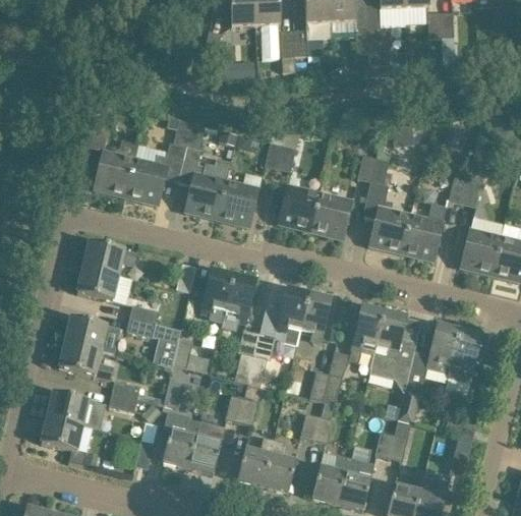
[(229,0),(229,2),(230,26),(254,25),(252,0),(229,0)]
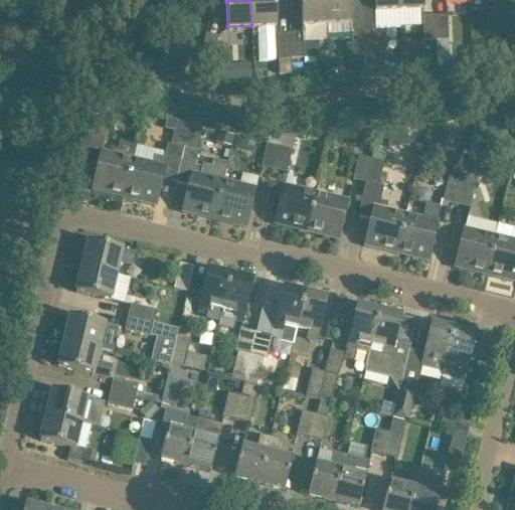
[(249,0),(251,25),(277,24),(275,0),(249,0)]
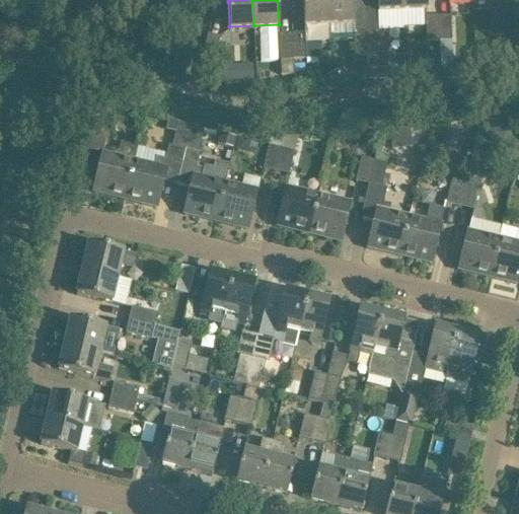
[(301,0),(303,23),(327,22),(326,0),(301,0)]
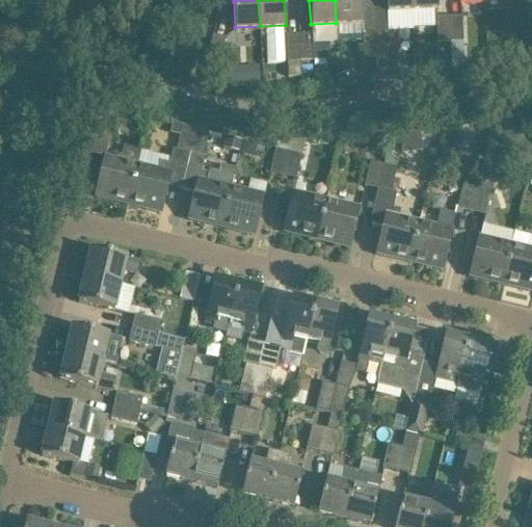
[(335,0),(336,23),(362,22),(360,0),(335,0)]
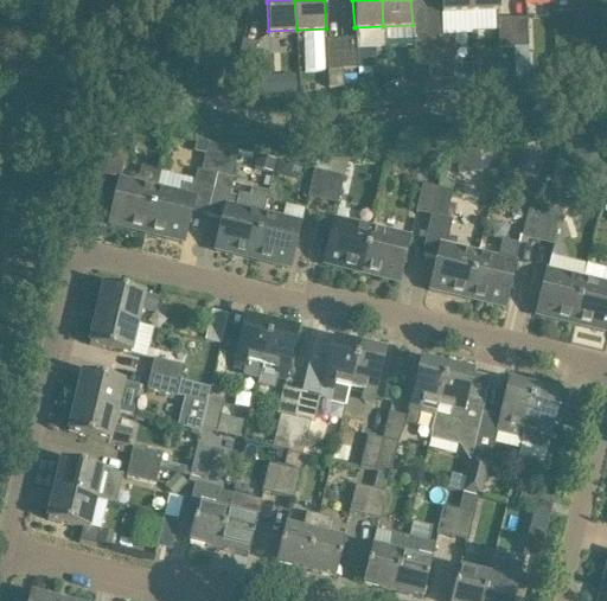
[(440,0),(441,11),(470,10),(468,0),(440,0)]
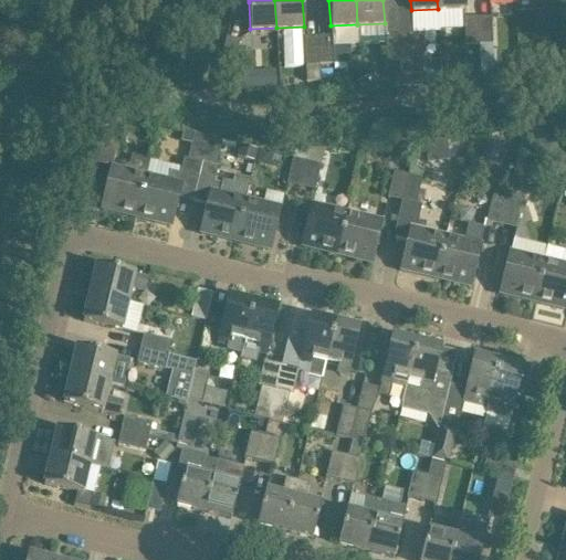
[(437,0),(438,9),(465,8),(464,0),(437,0)]
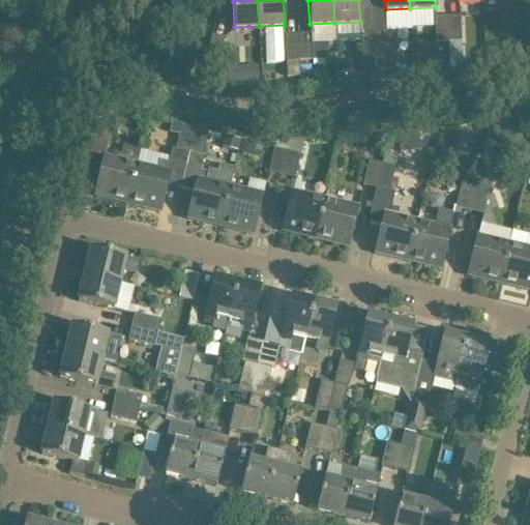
[(508,36),(523,15),(511,7),(497,29),(508,36)]
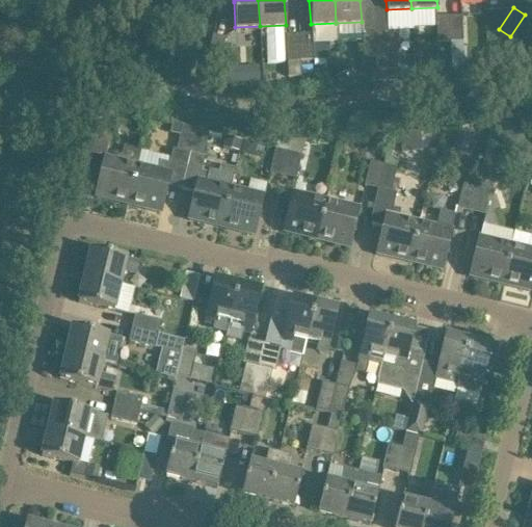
[(449,40),(448,12),(435,14),(436,40),(449,40)]
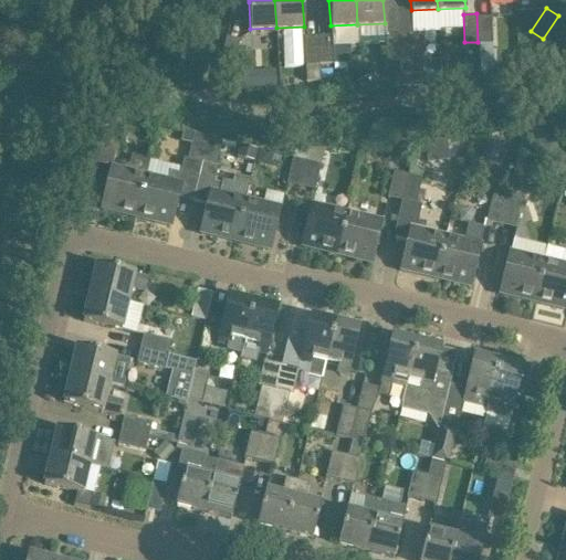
[(491,13),(477,13),(478,42),(491,41),(491,13)]
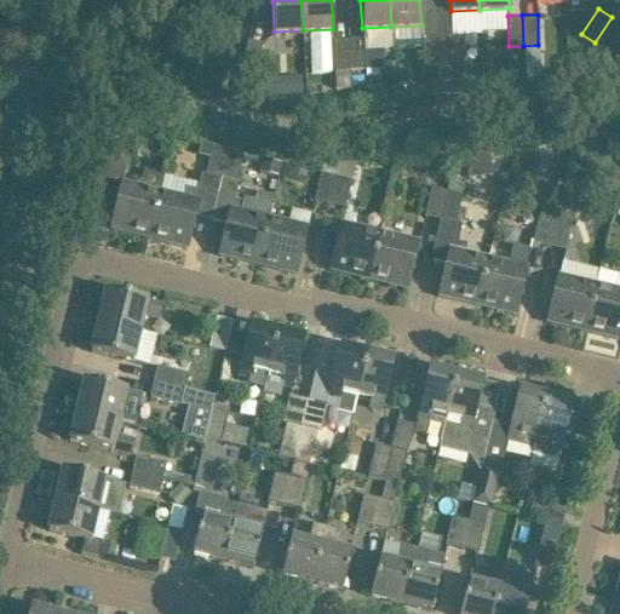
[(460,30),(452,32),(436,32),(438,62),(438,78),(461,76),(460,30)]
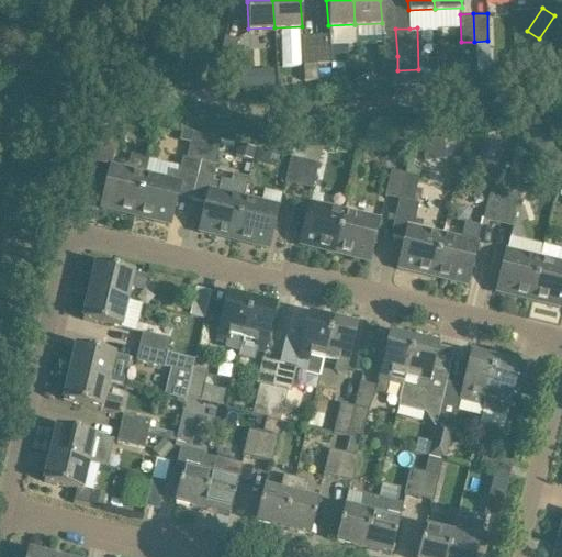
[(383,57),(397,56),(395,29),(382,29),(383,57)]
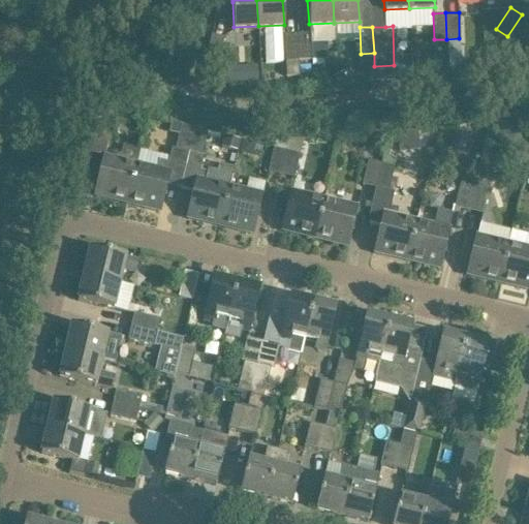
[(297,30),(284,30),(285,71),(298,71),(297,30)]
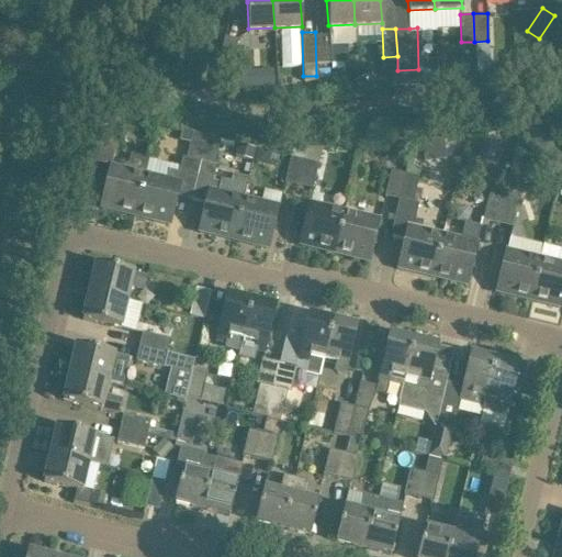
[(329,58),(328,32),(315,32),(316,59),(316,76),(330,75),(329,58)]
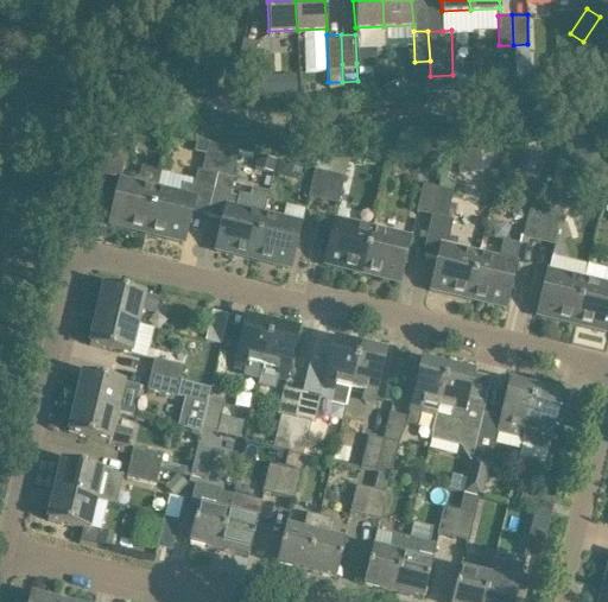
[(236,65),(251,68),(257,39),(242,36),(236,65)]
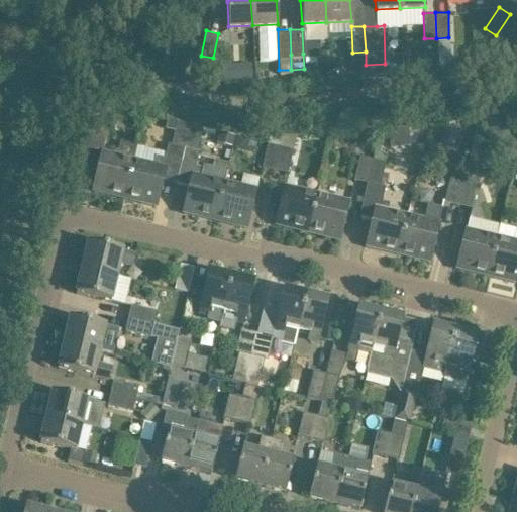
[(237,60),(237,77),(251,77),(251,59),(237,60)]
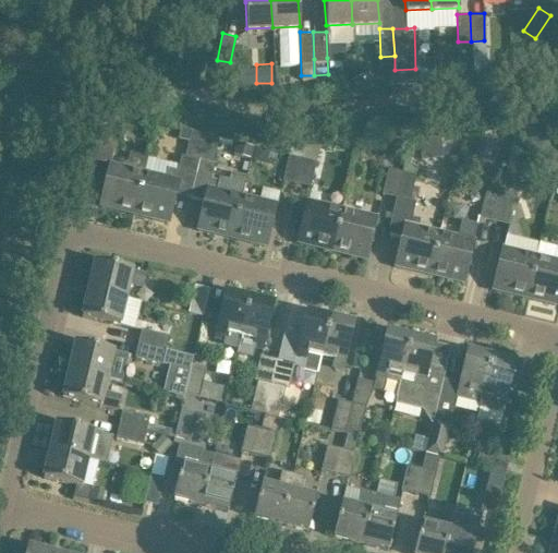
[(119,111),(106,107),(99,133),(112,136),(119,111)]
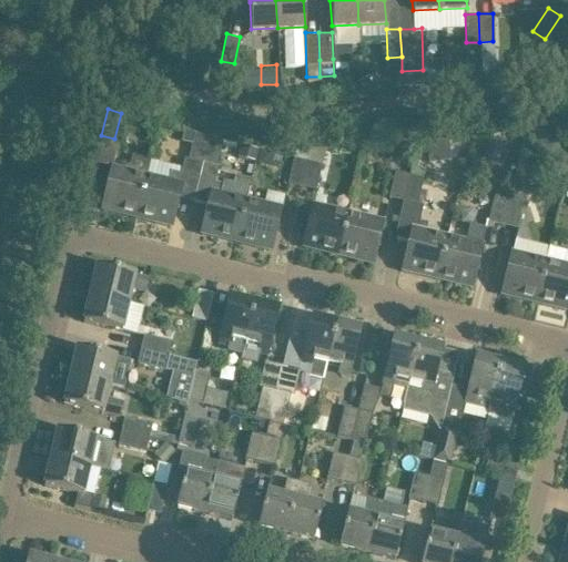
[(210,134),(194,130),(188,155),(203,160),(210,134)]
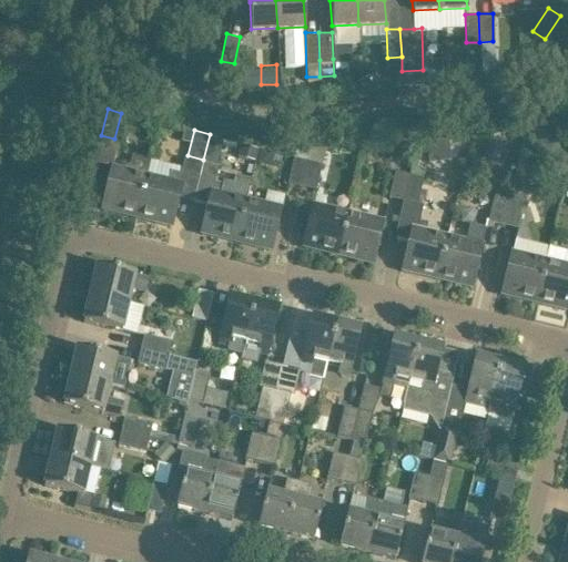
[(216,163),(223,136),(210,134),(203,160),(216,163)]
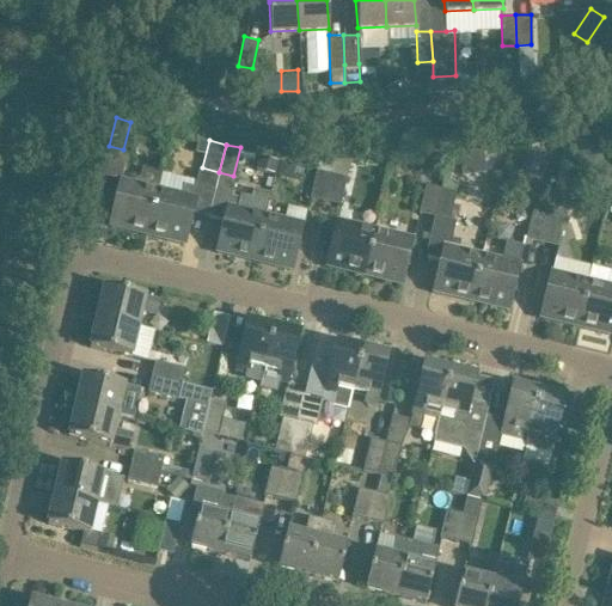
[(542,151),(525,148),(522,167),(539,170),(542,151)]
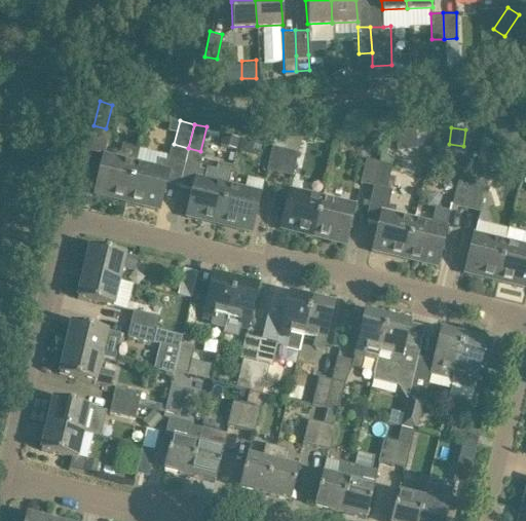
[(238,135),(222,132),(220,141),(236,145),(238,135)]
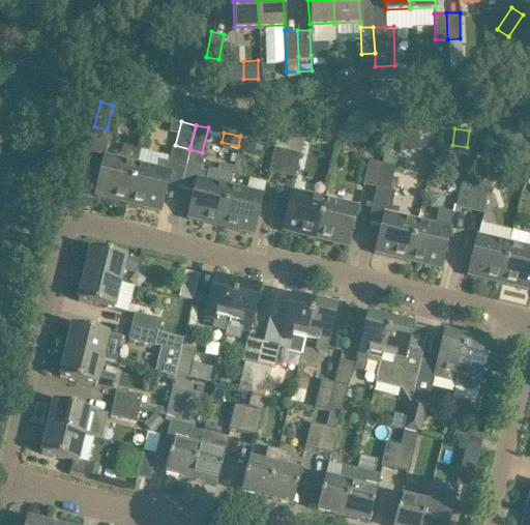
[(256,140),(241,136),(238,147),(254,150),(256,140)]
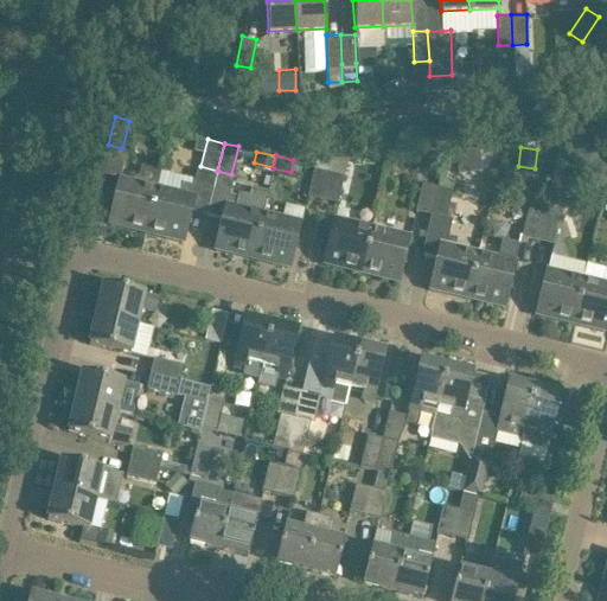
[(141,162),(136,179),(120,174),(109,221),(146,230),(148,218),(157,184),(158,184),(161,167),(141,162)]
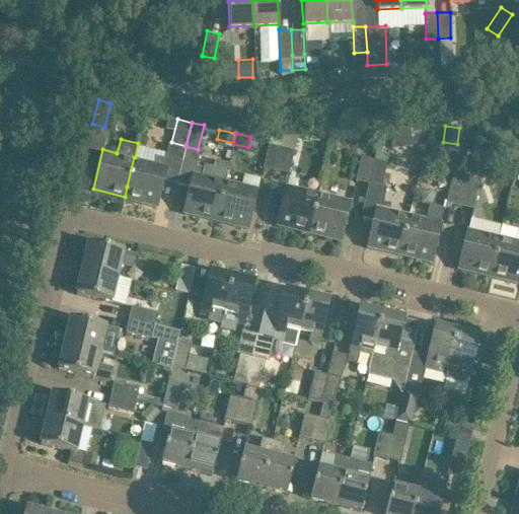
[(276,166),(281,145),(281,144),(269,141),(264,163),(276,166)]
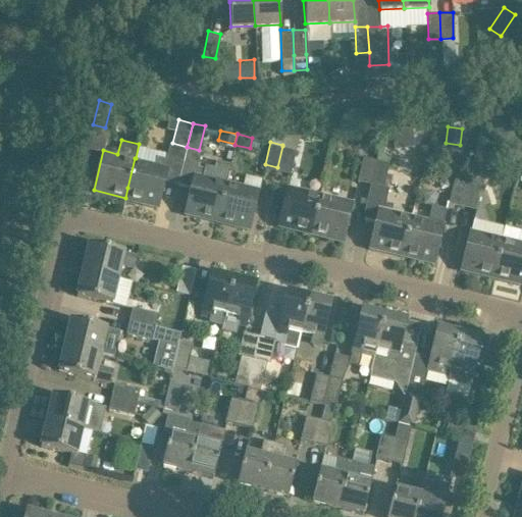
[(136,158),(135,158),(127,188),(125,198),(157,205),(170,152),(139,144),(136,158)]
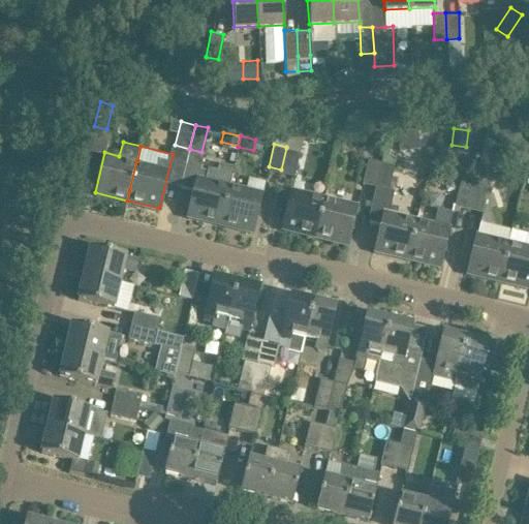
[(286,147),(286,148),(281,170),(293,173),(300,150),(286,147)]
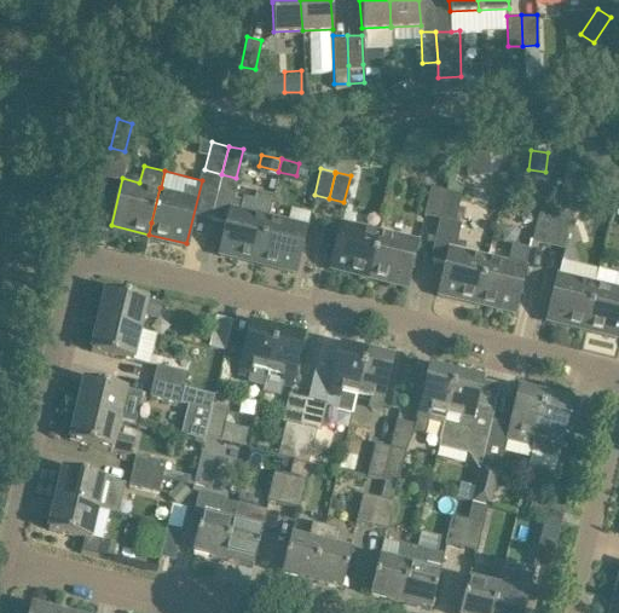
[(439,215),(445,188),(431,184),(423,212),(439,215)]
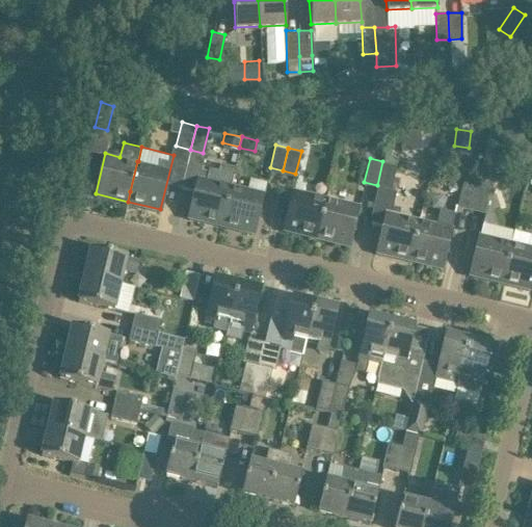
[(378,185),(391,188),(397,164),(382,161),(377,185),(378,185)]
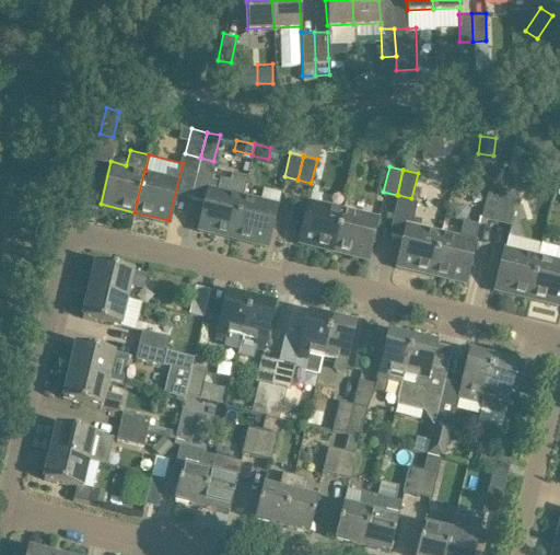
[(209,185),(199,228),(232,235),(235,224),(247,174),(232,171),(230,177),(220,175),(217,187),(209,185)]
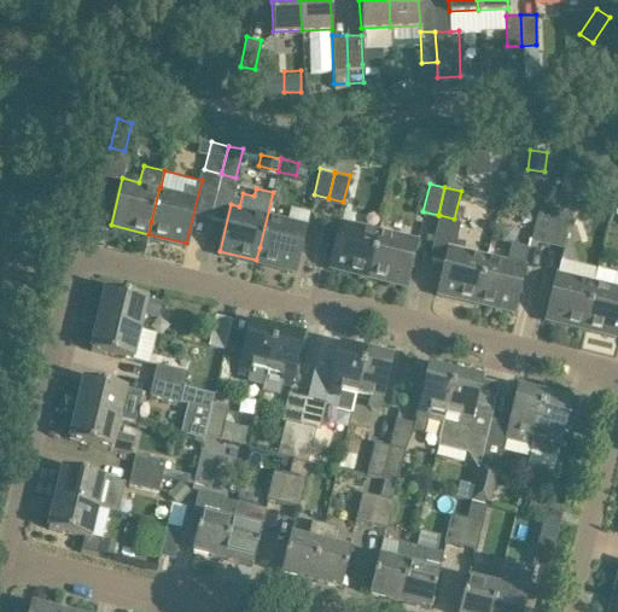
[(553,213),(567,216),(570,205),(555,202),(555,204),(553,213)]
